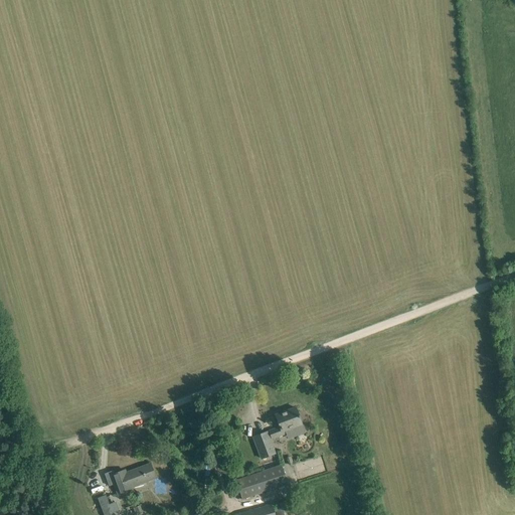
[(275,430),(277,437),(287,433),(285,430),(302,423),(296,407),(286,411),(287,413),(283,414),(282,412),(276,415),(280,427),(275,430)]
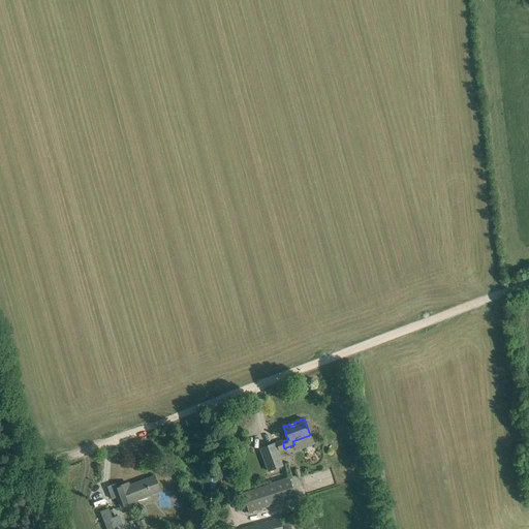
[(268,471),(283,466),(275,442),(259,448),(268,471)]
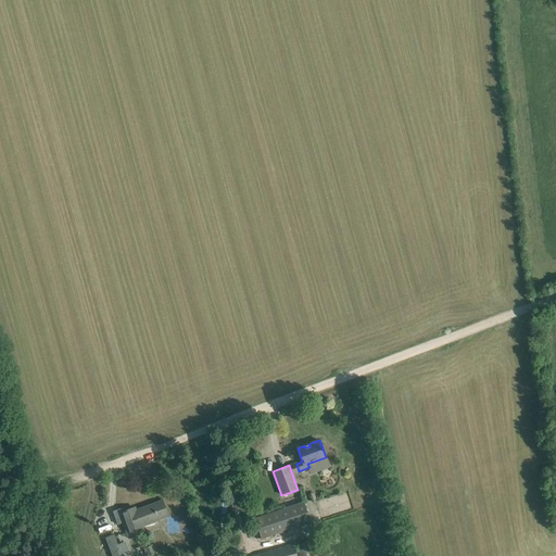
[(324,515),(352,507),(348,492),(319,500),(324,515)]
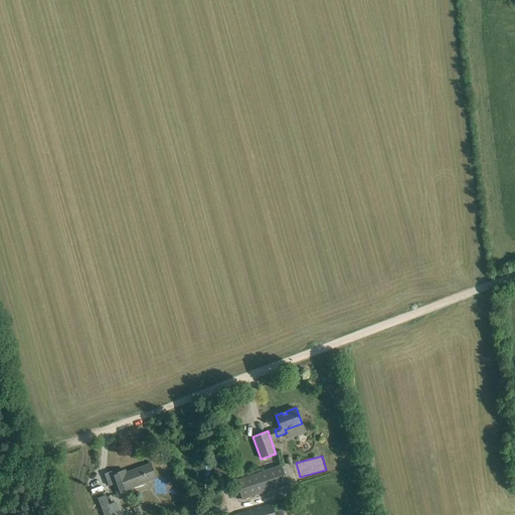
[(132,488),(132,487),(156,479),(150,464),(126,473),(125,470),(111,475),(119,496),(133,491),(132,488)]
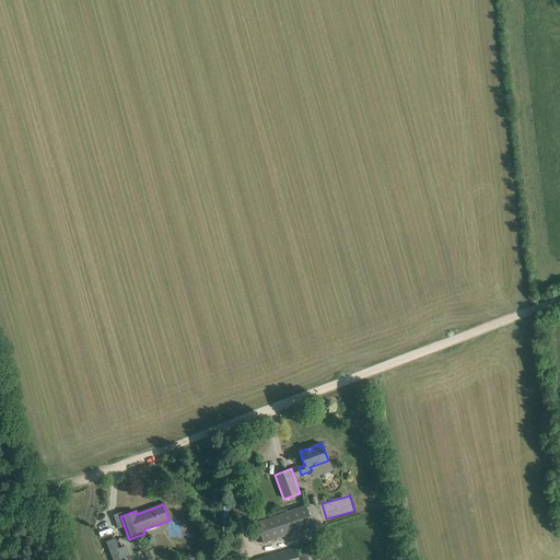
[(312,525),(305,505),(256,522),(263,541),(312,525)]
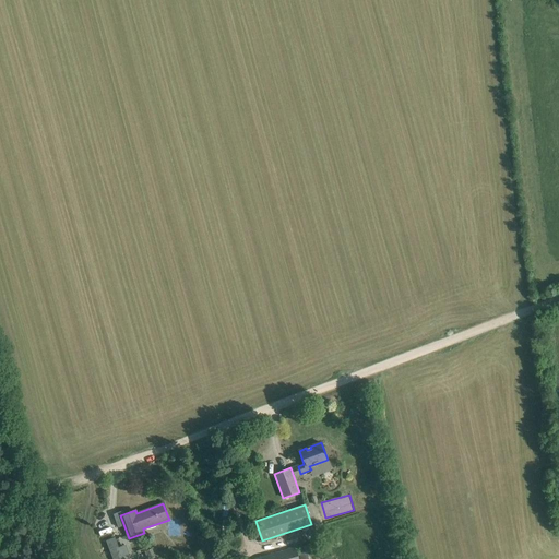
[(116,536),(106,539),(113,558),(117,558),(123,557),(116,536)]
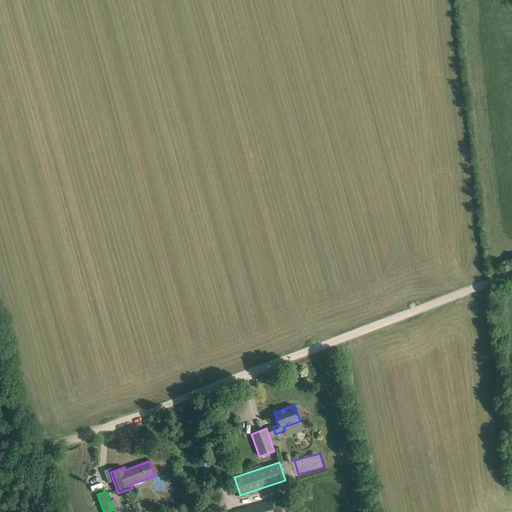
[(291,511),(288,499),(272,502),(274,511),(291,511)]
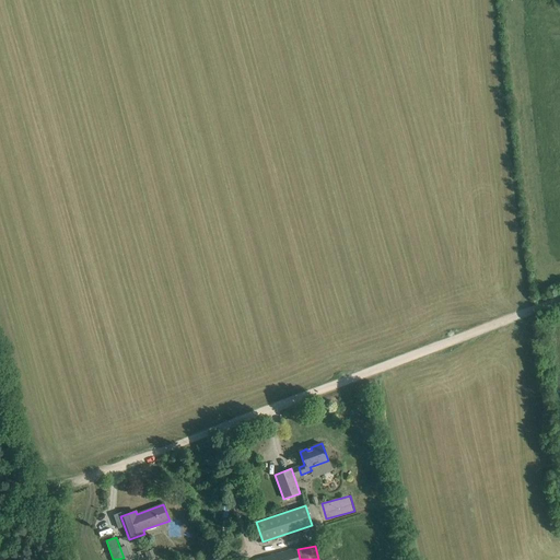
[(261,559),(295,559),(293,548),(260,557),(261,559)]
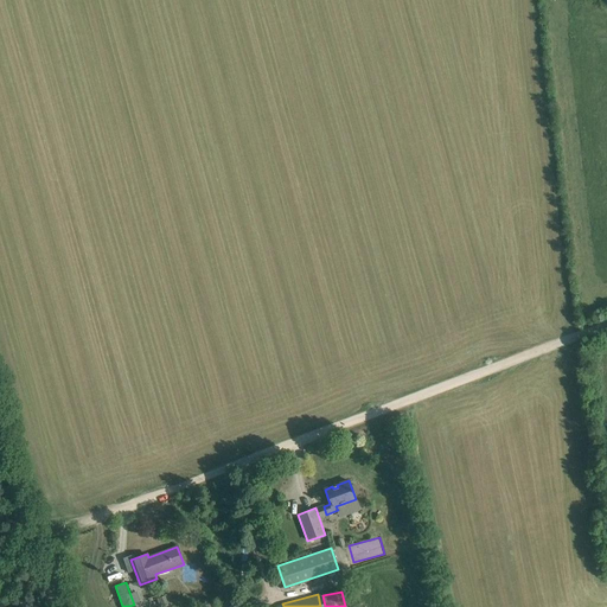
All buildings are outlined.
